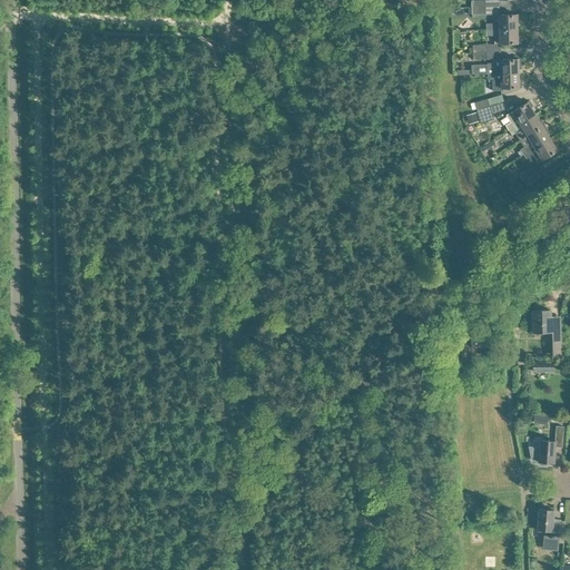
[(485,30),(517,29),(517,20),(519,20),(519,15),(493,16),(493,23),(485,23),(485,30)]
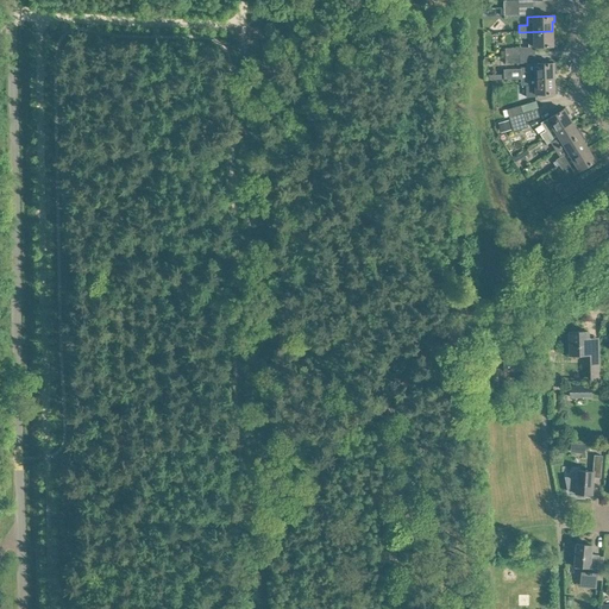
[(552,31),(519,32),(519,38),(528,38),(528,48),(554,46),(554,39),(552,39),(552,31)]
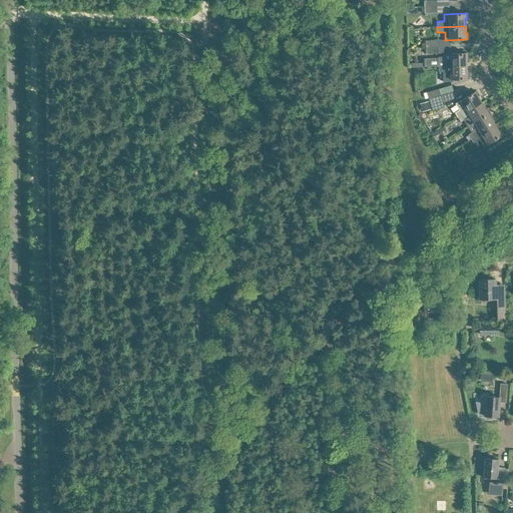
[(424,67),(438,67),(466,66),(466,58),(468,58),(468,53),(443,54),(443,61),(438,61),(438,58),(424,58),(424,67)]
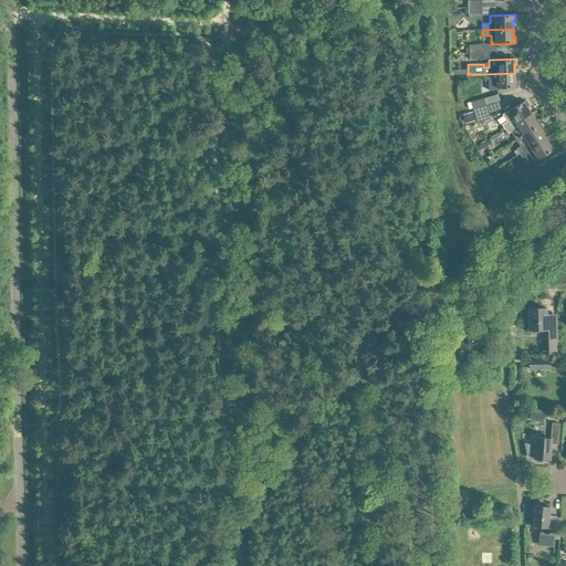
[(514,73),(483,74),(484,80),(488,80),(489,91),(499,90),(499,87),(517,87),(517,81),(514,81),(514,73)]
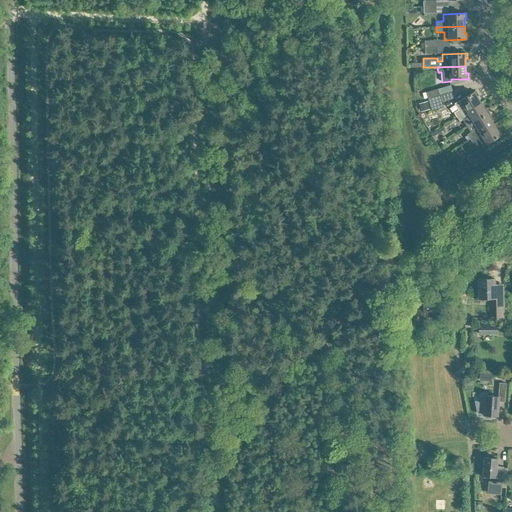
[(438,89),(426,93),(428,100),(440,96),(438,89)]
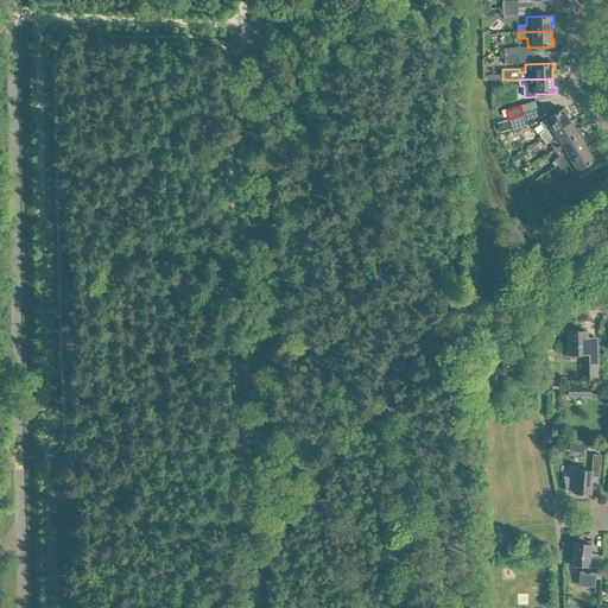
[(570,121),(567,115),(569,114),(564,108),(539,124),(544,131),(539,134),(542,139),(570,121)]
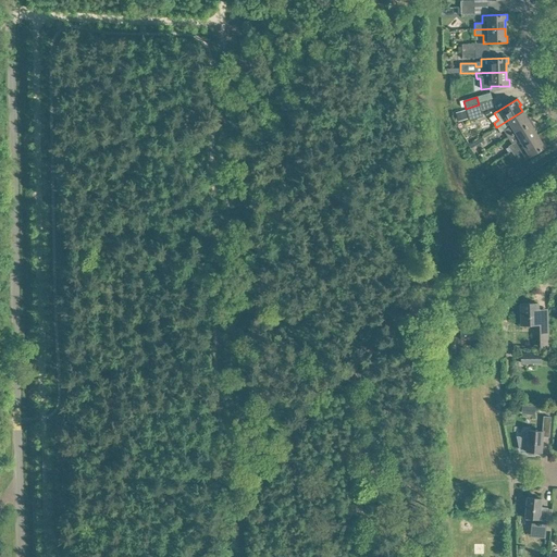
[(482,116),(479,104),(466,109),(469,121),(482,116)]
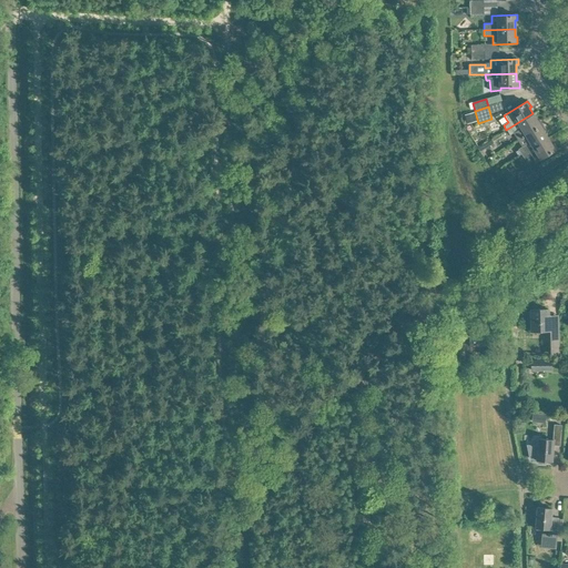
[(474,112),(464,114),(466,121),(476,119),(474,112)]
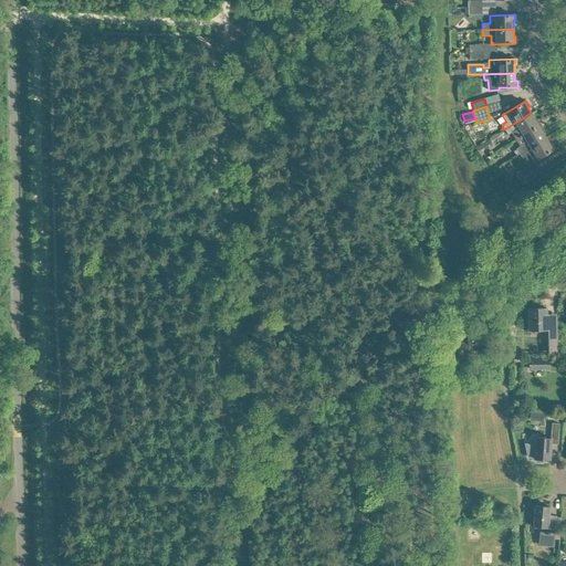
[(515,139),(541,124),(537,119),(536,121),(531,113),(504,129),(507,135),(512,133),(515,139)]
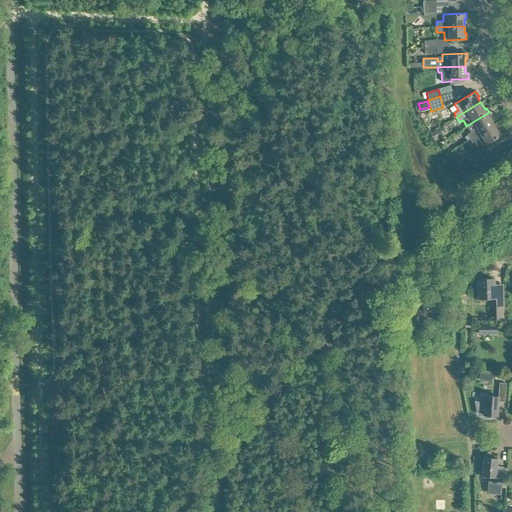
[(494,124),(490,118),(492,117),(489,112),(466,126),(470,133),(467,134),(470,139),(494,124)]
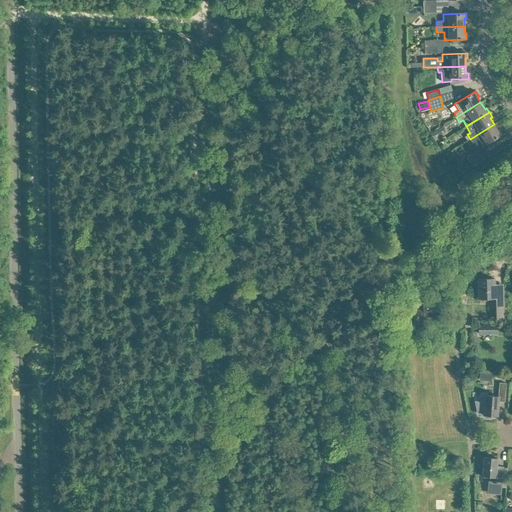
[(502,134),(499,129),(498,130),(494,124),(470,139),(473,144),(479,140),(483,146),(502,134)]
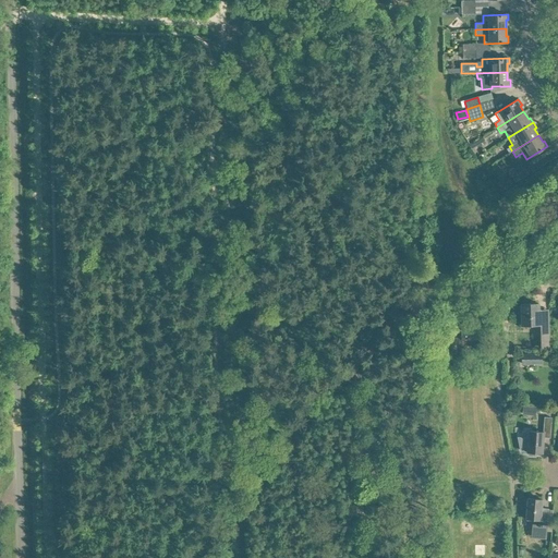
[(469,146),(471,149),(484,142),(482,137),(469,146)]
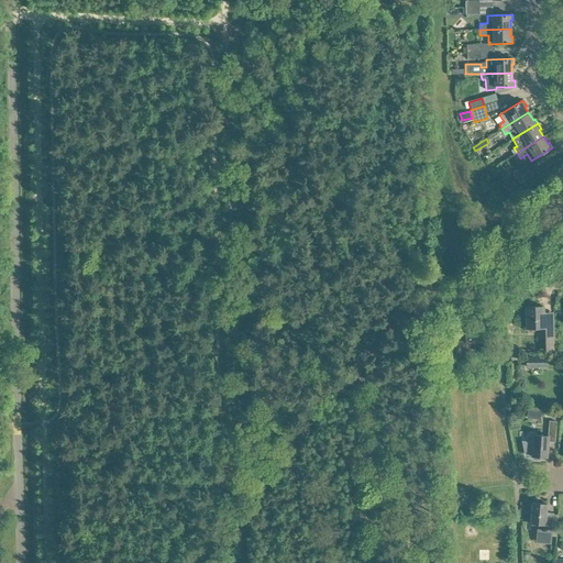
[(528,172),(525,165),(512,173),(520,184),(532,176),(530,170),(528,172)]
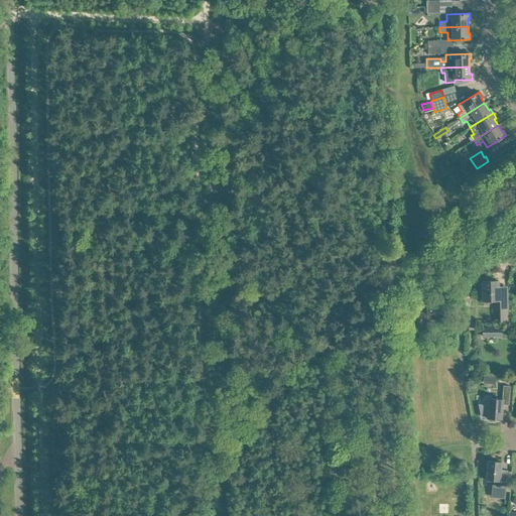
[(498,286),(498,280),(482,281),(482,293),(482,299),(483,299),(483,301),(499,300),(500,323),(508,323),(507,286),(498,286)]
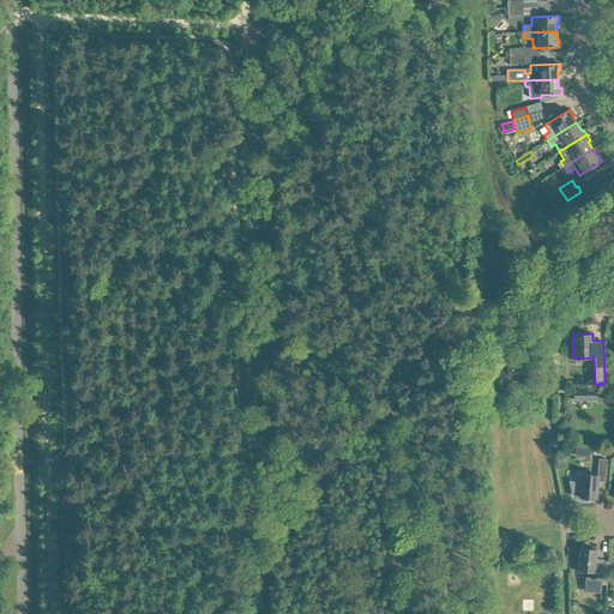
[(575,401),(596,401),(596,389),(575,390),(575,401)]
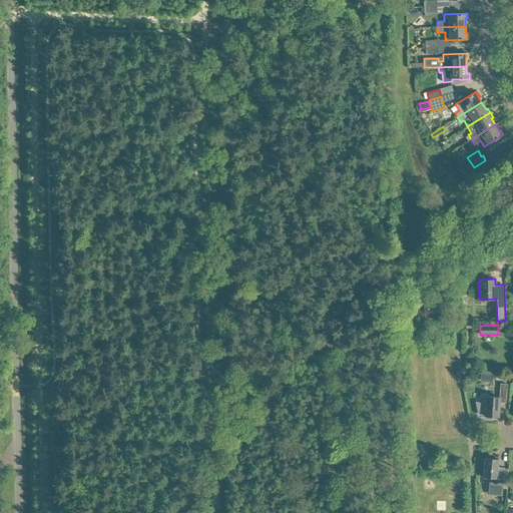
[(484,413),(484,416),(498,417),(499,402),(505,403),(507,384),(500,384),(499,397),(486,396),(485,402),(477,401),(478,413),(484,413)]
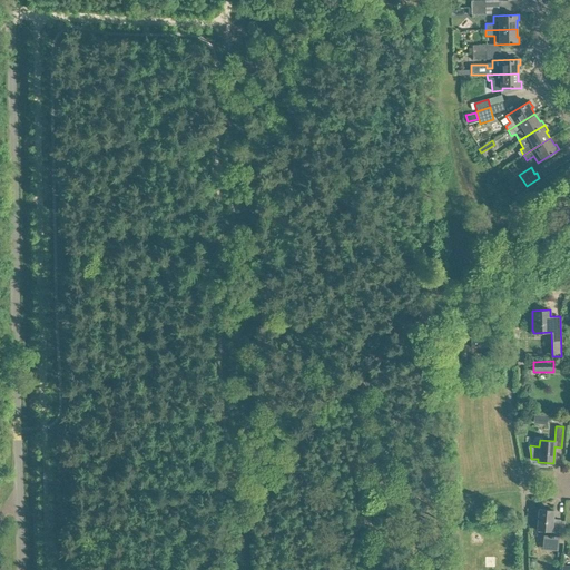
[(559,536),(560,520),(553,519),(553,510),(539,509),(537,530),(547,531),(547,534),(543,534),(542,550),(558,551),(559,536)]
